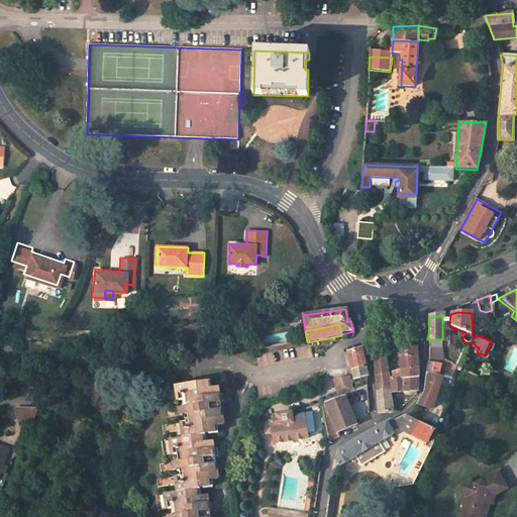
[(399,346),(400,357),(416,355),(415,345),(399,346)]
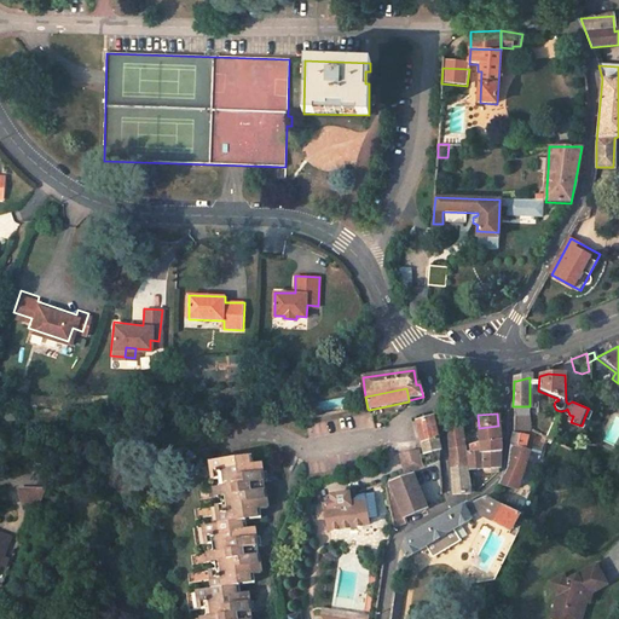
[(416,421),(421,444),(438,440),(432,416),(416,421)]
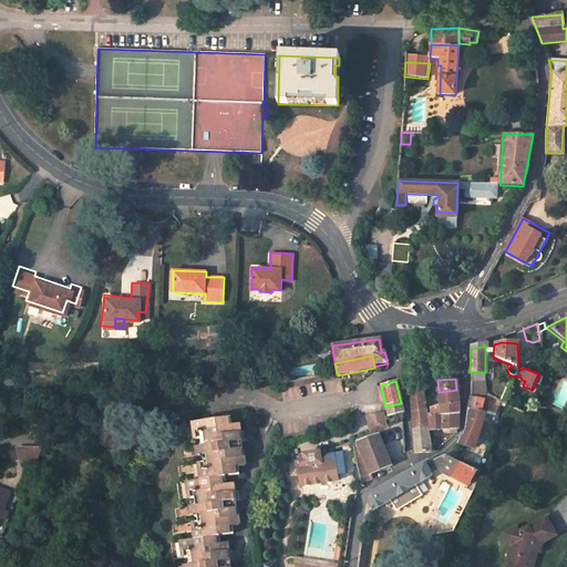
[(424,410),(423,389),(411,398),(412,412),(424,410)]
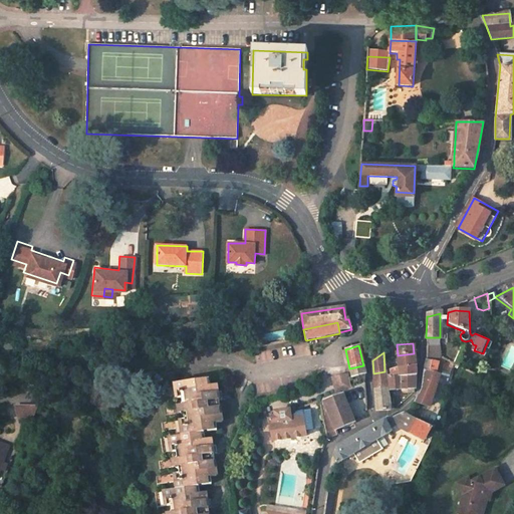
[(399,368),(416,364),(414,353),(398,355),(399,368)]
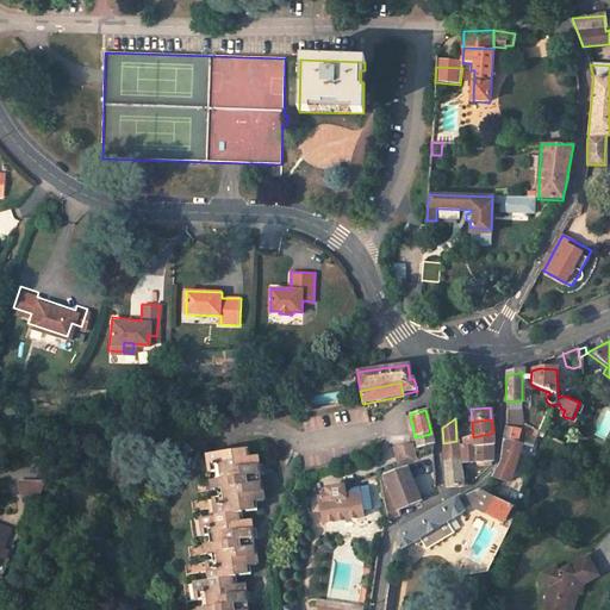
[(506,419),(503,440),(516,443),(520,430),(523,430),(526,424),(522,423),(522,421),(506,419)]
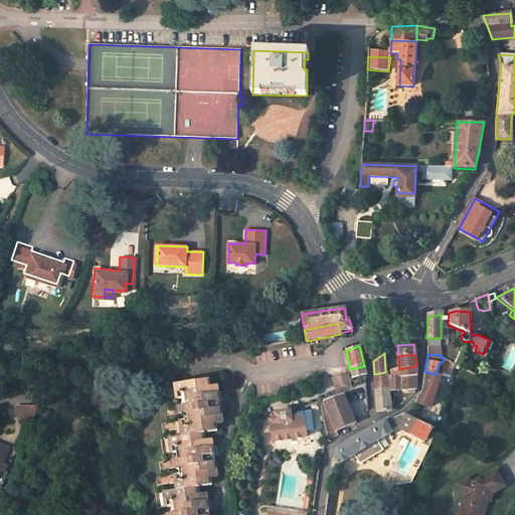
[(457,364),(444,358),(442,363),(439,363),(436,374),(438,374),(438,378),(451,382),(457,364)]
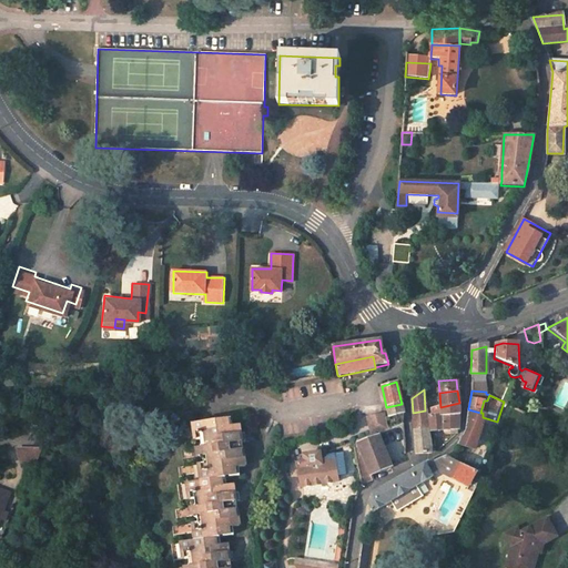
[(440,407),(425,411),(426,417),(428,417),(458,415),(459,403),(440,407)]
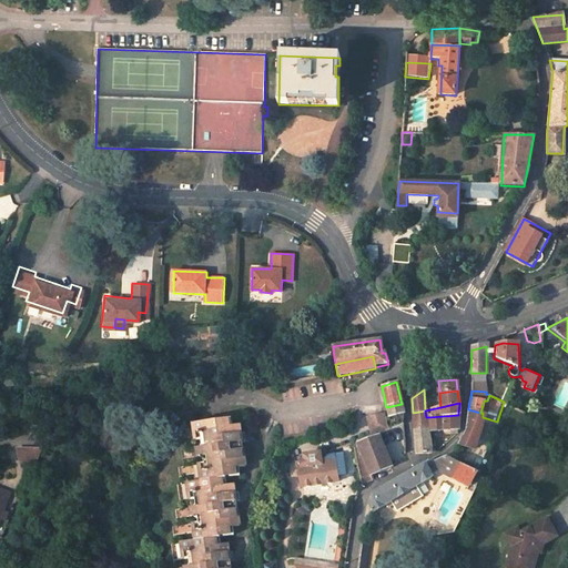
[(388,416),(403,413),(402,404),(386,407),(388,416)]
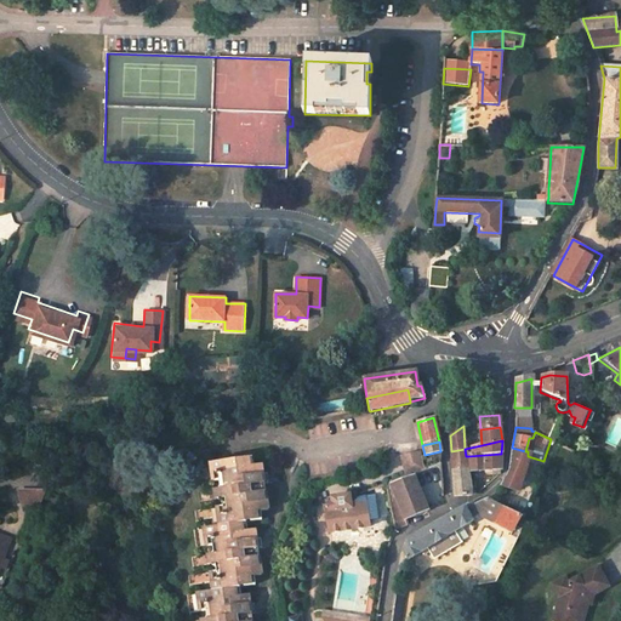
[(512,448),(508,472),(500,485),(519,490),(528,456),(528,451),(525,451),(512,448)]
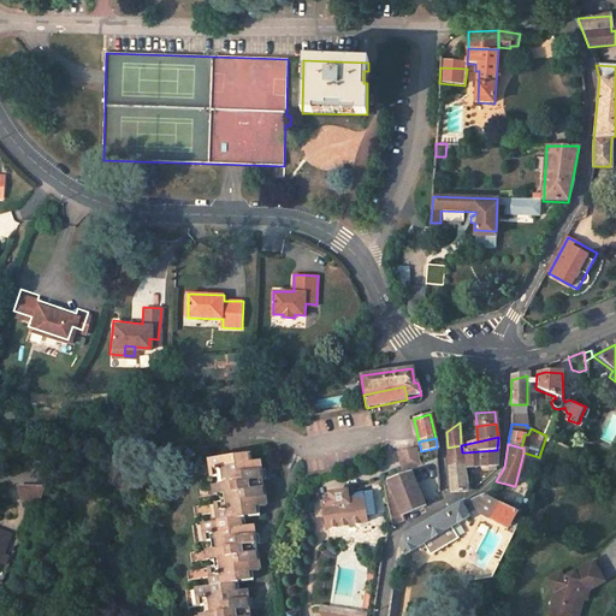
[(448,448),(452,493),(467,492),(466,480),(462,467),(462,452),(461,445),(448,448)]
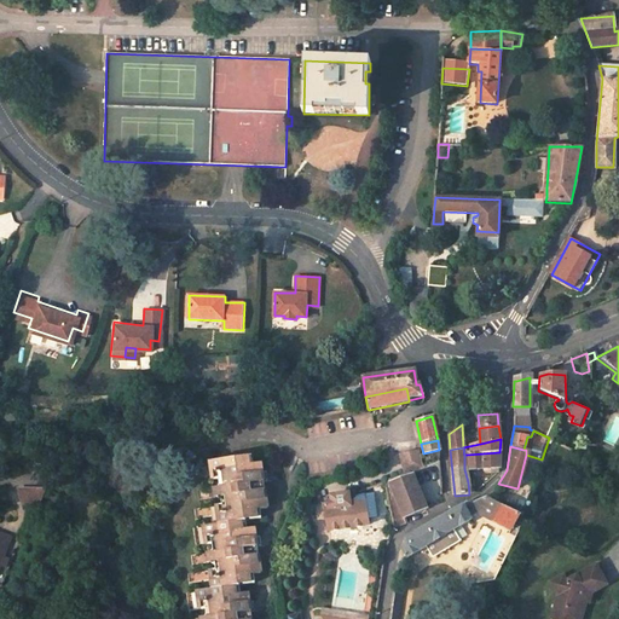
[(423,467),(417,451),(399,455),(405,473),(411,470),(423,467)]
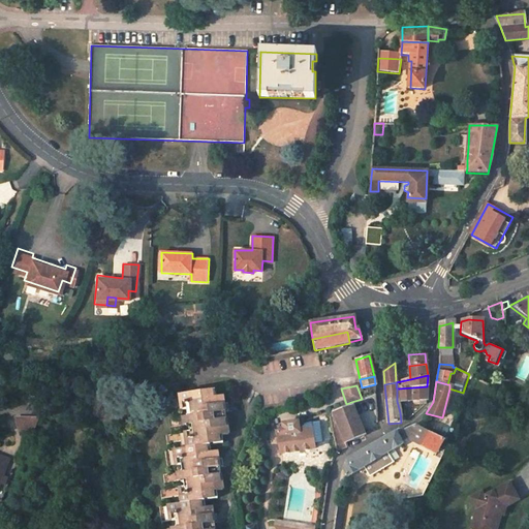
[(427,386),(399,389),(400,402),(427,400),(427,386)]
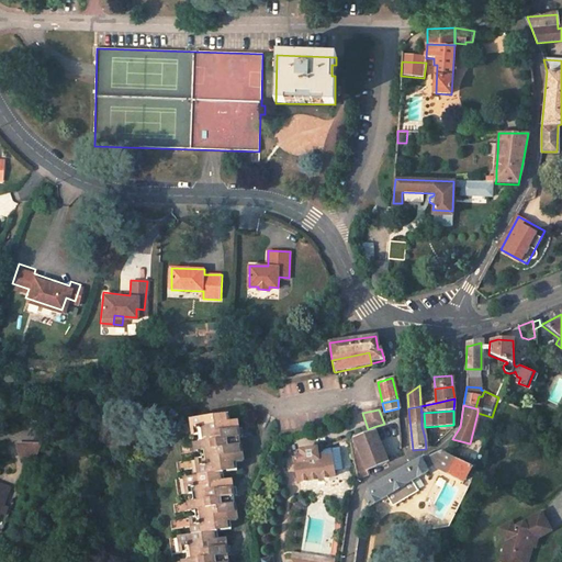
[(220,481),(218,472),(233,470),(232,462),(238,461),(233,419),(225,420),(225,413),(176,419),(179,445),(172,446),(176,462),(170,463),(173,480),(170,480),(173,505),(168,505),(170,521),(165,523),(168,539),(164,539),(167,561),(224,561),(222,540),(214,540),(213,531),(227,529),(226,521),(233,520),(227,480),(220,481)]
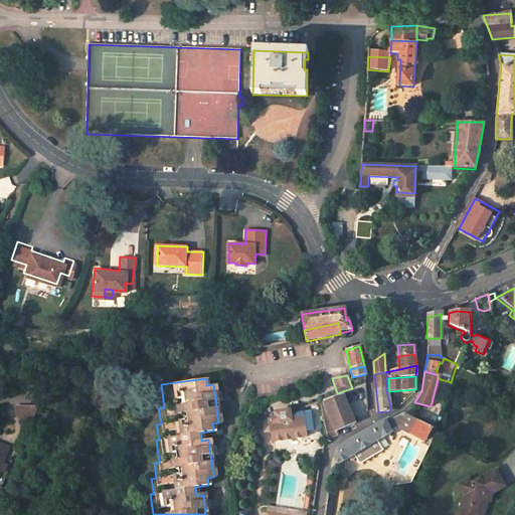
[(320,399),(329,439),(338,437),(336,432),(354,423),(342,391),(337,393),(320,399)]
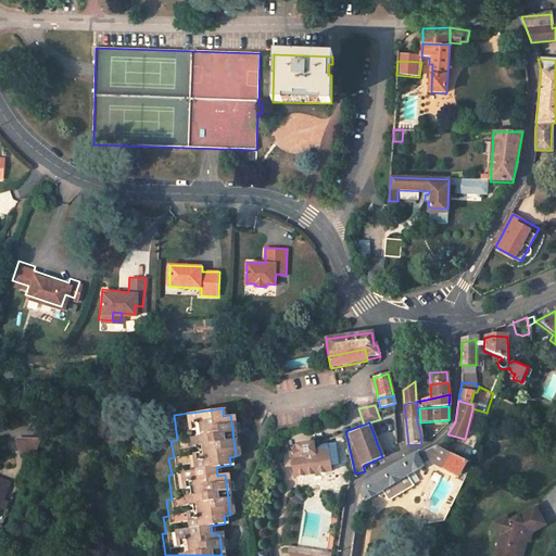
[(37,452),(42,439),(19,438),(20,444),(25,451),(37,452)]
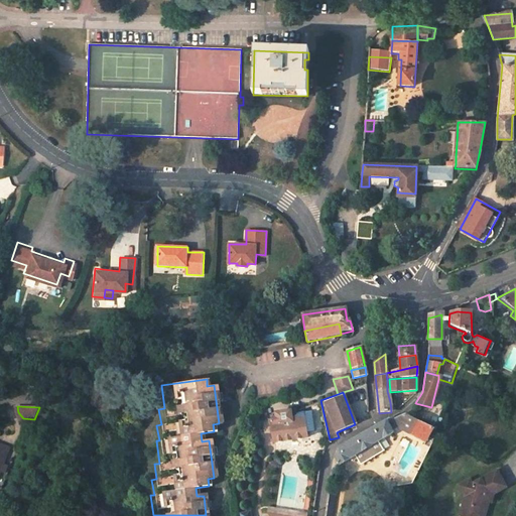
[(290,412),(277,414),(277,417),(269,418),(273,443),(307,437),(307,433),(304,412),(290,415),(290,412)]
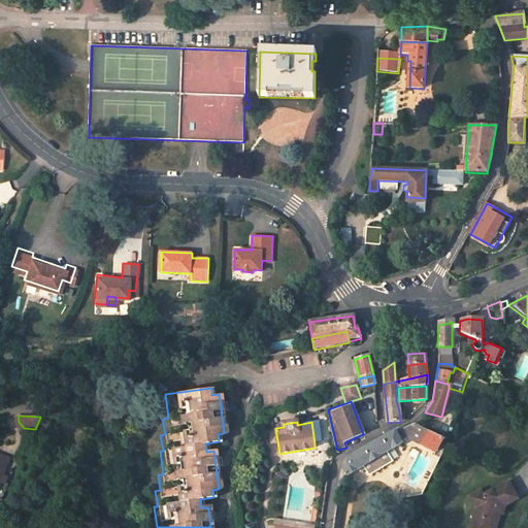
[(315,422),(311,422),(315,443),(318,442),(321,438),(319,424),(315,422)]
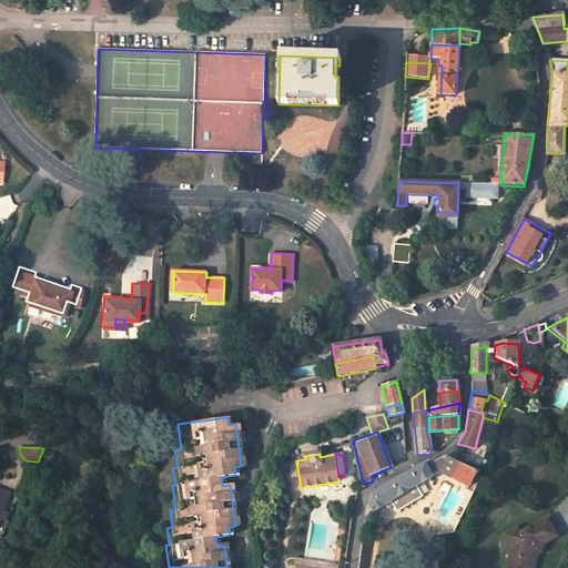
[(426,463),(374,495),(367,506),(373,511),(389,501),(415,487),(435,475),(465,489),(476,472),(446,458),(433,464),(426,463)]
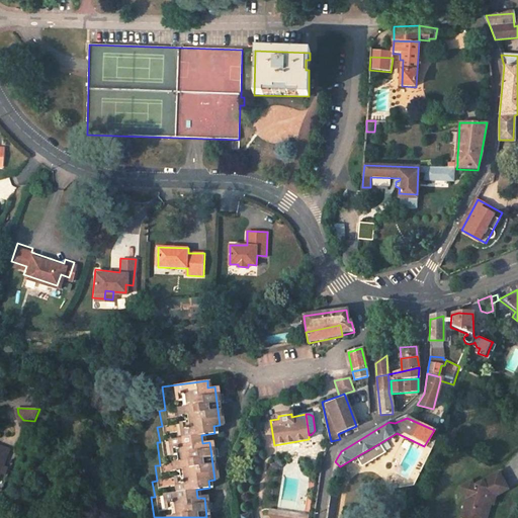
[(341,441),(358,431),(356,426),(338,434),(340,439),(341,441)]
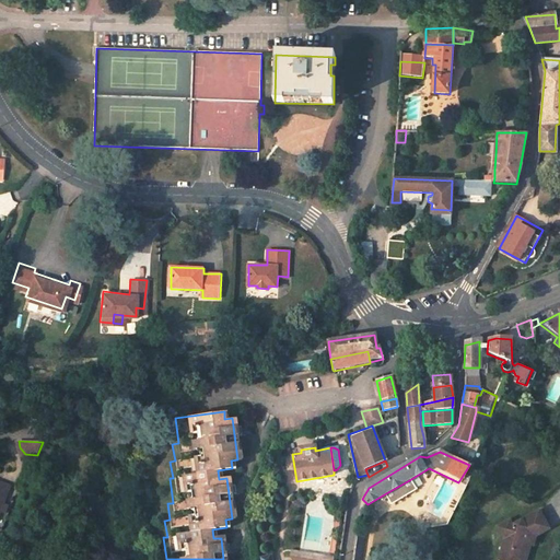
[(4,509),(13,485),(0,479),(0,515),(3,508),(4,509)]
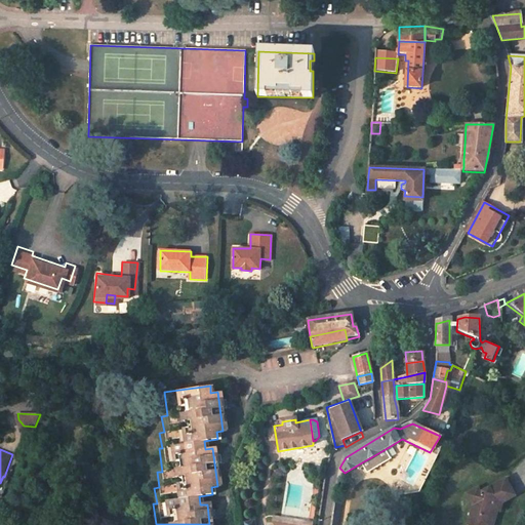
[(364,471),(388,457),(384,450),(360,463),(364,471)]
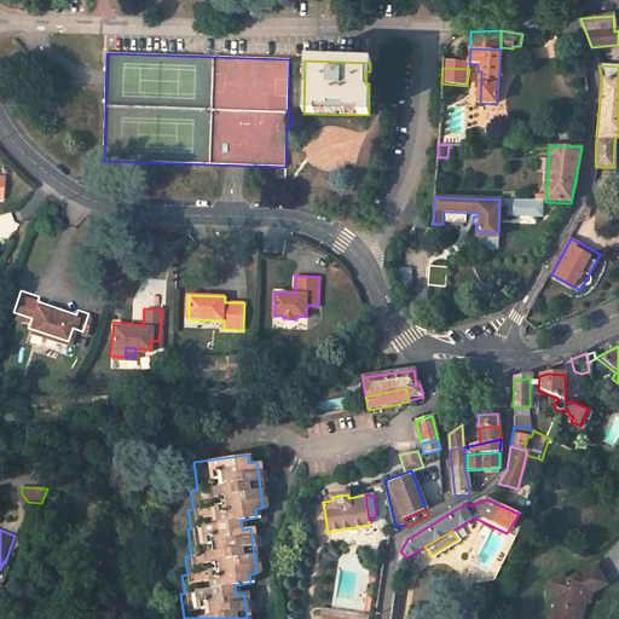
[(597,565),(567,583),(563,577),(550,585),(559,599),(553,618),(583,618),(588,602),(585,599),(608,585),(597,565)]
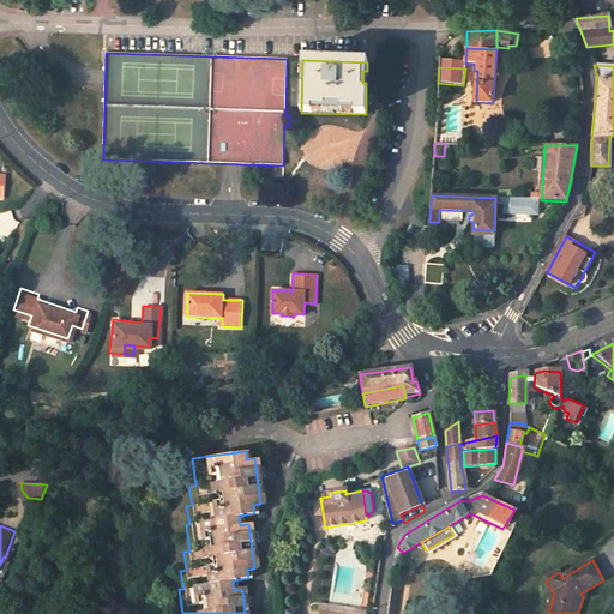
[(397,601),(399,584),(391,583),(389,600),(397,601)]
